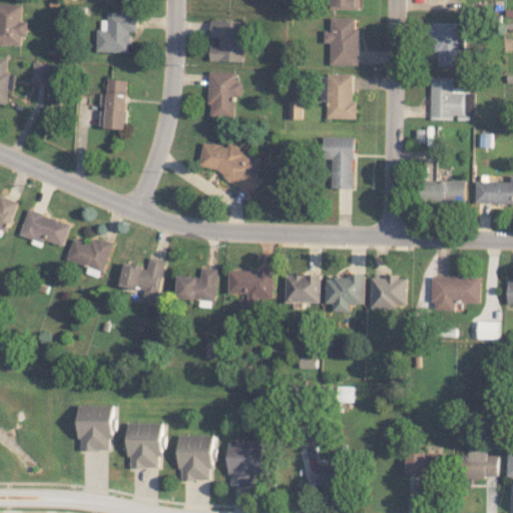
[(357,0),(330,0),(331,8),(357,9),(357,0)]
